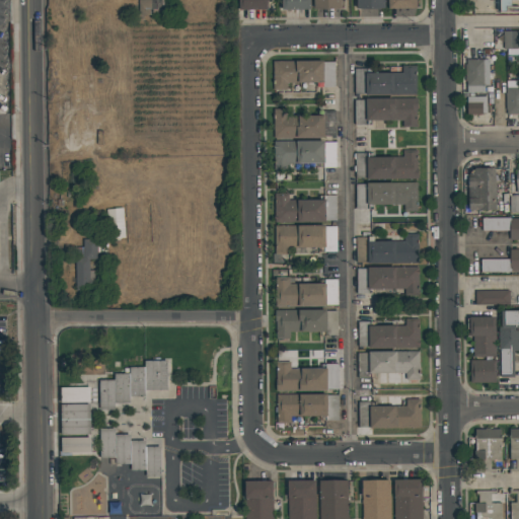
[(166,0),(166,10),(155,10),(155,15),(139,15),(139,0),(166,0)]
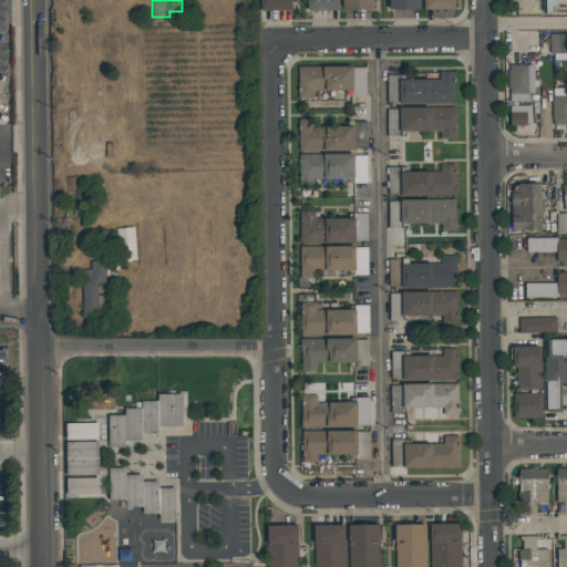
[(291,0),(292,10),(261,10),(260,0),(291,0)]
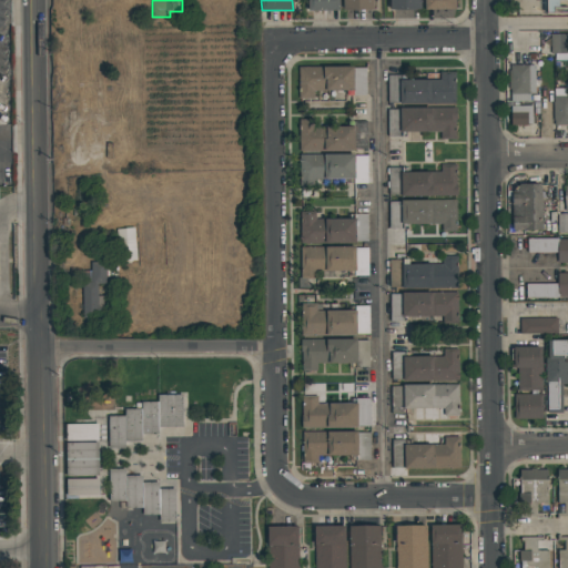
[(338,0),(340,10),(308,10),(307,0),(338,0)]
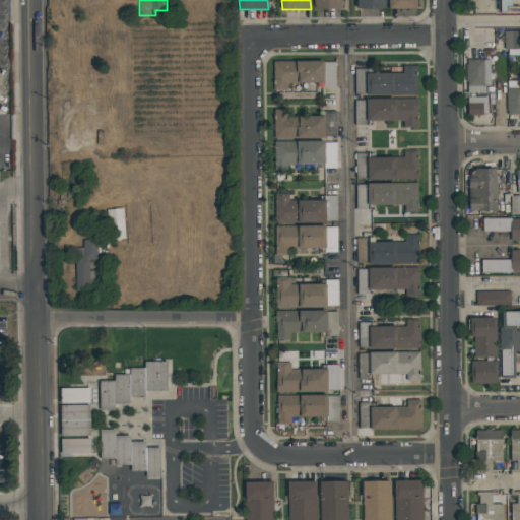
[(341,0),(342,8),(314,9),(313,0),(341,0)]
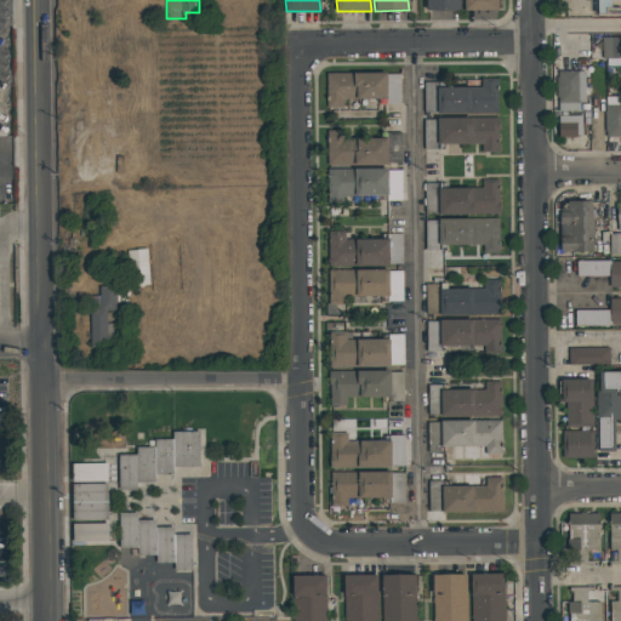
[(460,0),(461,11),(427,11),(426,0),(460,0)]
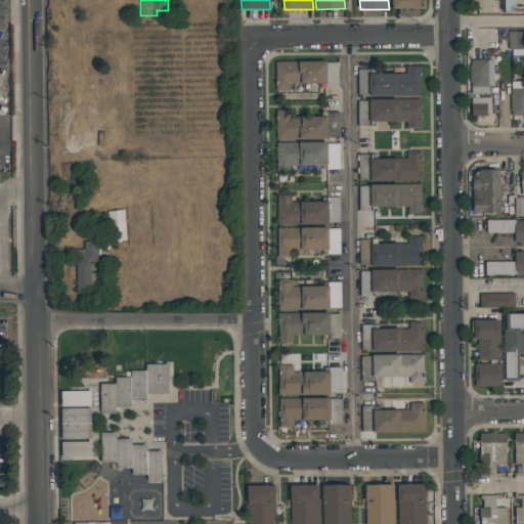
[(420,0),(421,8),(392,9),(391,0),(420,0)]
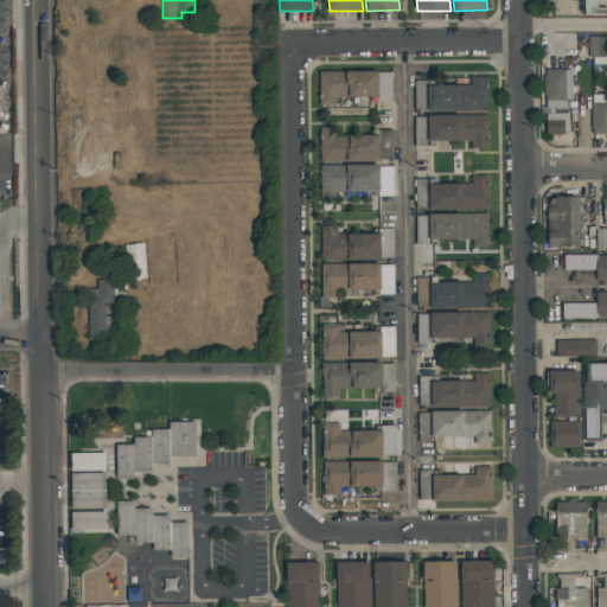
[(606,0),(606,16),(583,16),(582,0),(606,0)]
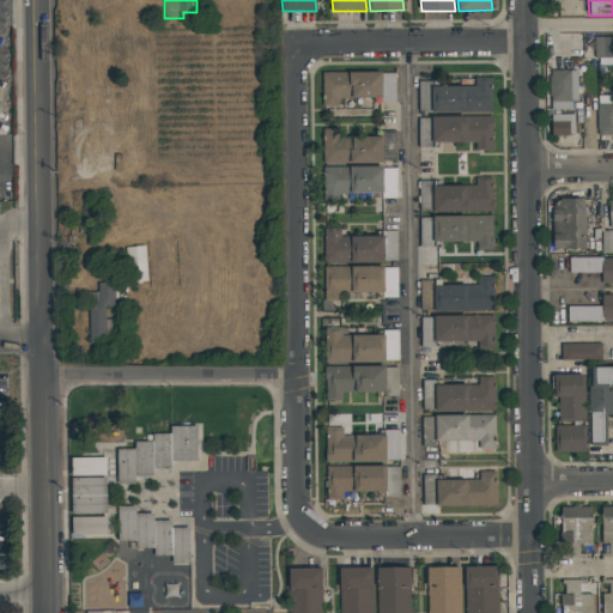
[(612,36),(612,65),(600,65),(600,59),(595,59),(594,37),(612,36)]
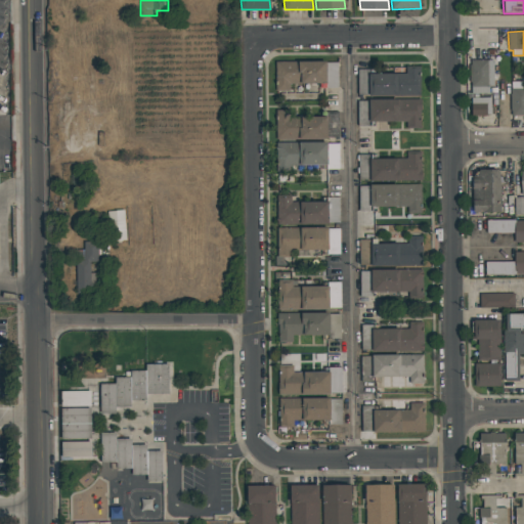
[(493,59),(493,86),(489,86),(489,93),(472,93),(472,82),(470,82),(470,64),(471,64),(471,59),(493,59)]
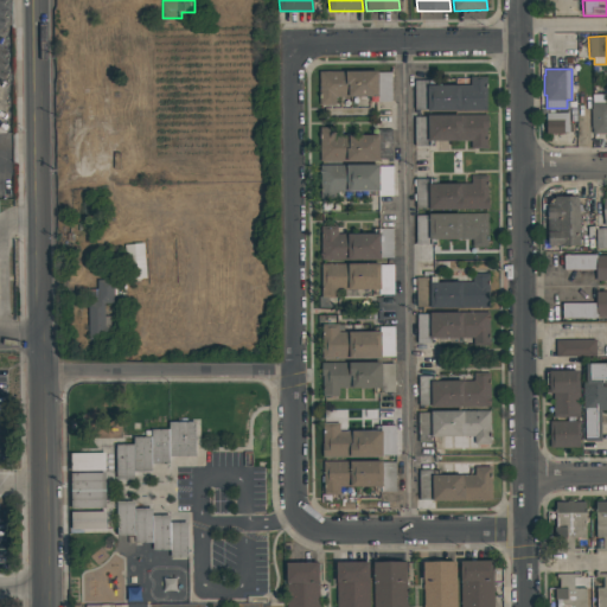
[(391,72),(391,102),(377,102),(377,96),(336,96),(336,104),(319,104),(319,71),(378,71),(378,72),(391,72)]
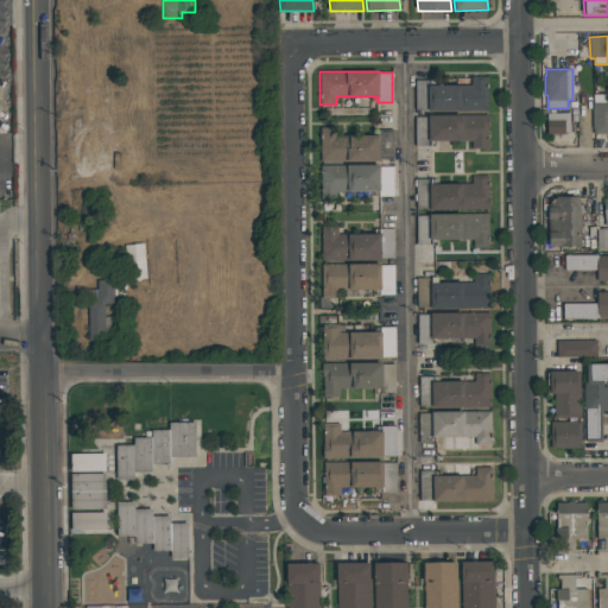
[(487,77),(487,111),(429,112),(429,109),(416,111),(416,81),(428,81),(428,86),(472,84),(472,77),(487,77)]
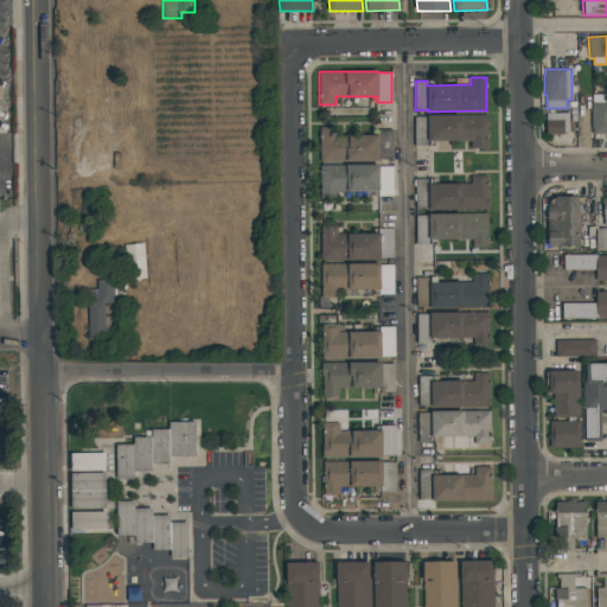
[(606,134),(593,134),(593,128),(592,128),(590,108),(592,108),(592,102),(593,102),(593,95),(606,94),(606,134)]
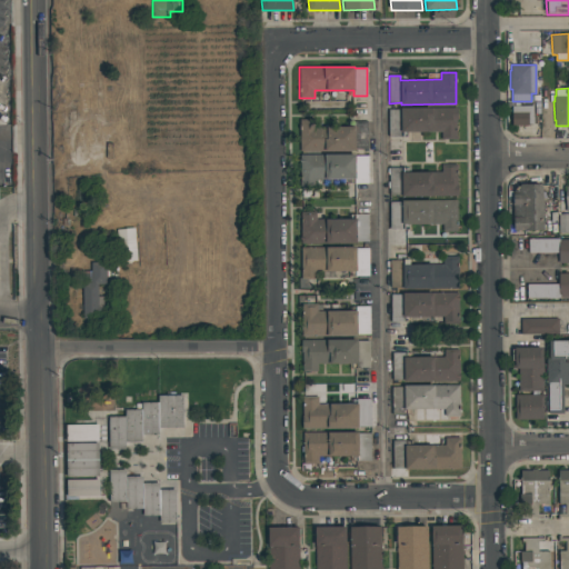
[(533,106),(533,125),(529,125),(529,126),(512,126),(512,106),(533,106)]
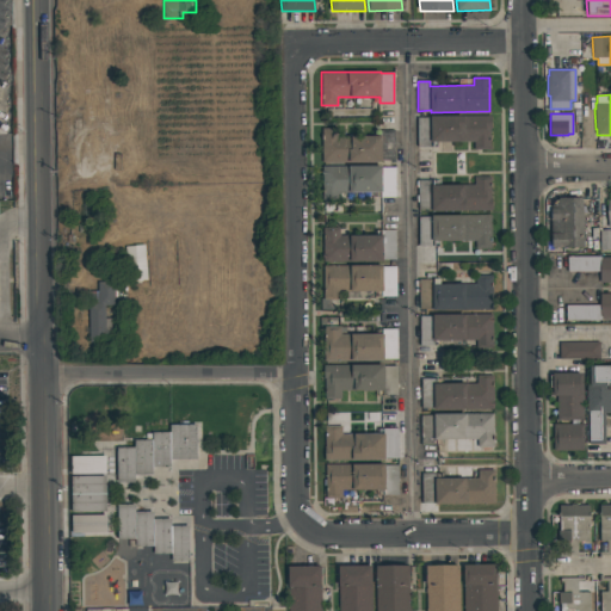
[(492,116),(492,150),(474,150),(474,141),(433,142),(433,147),(418,147),(418,117),(431,117),(431,116),(492,116)]
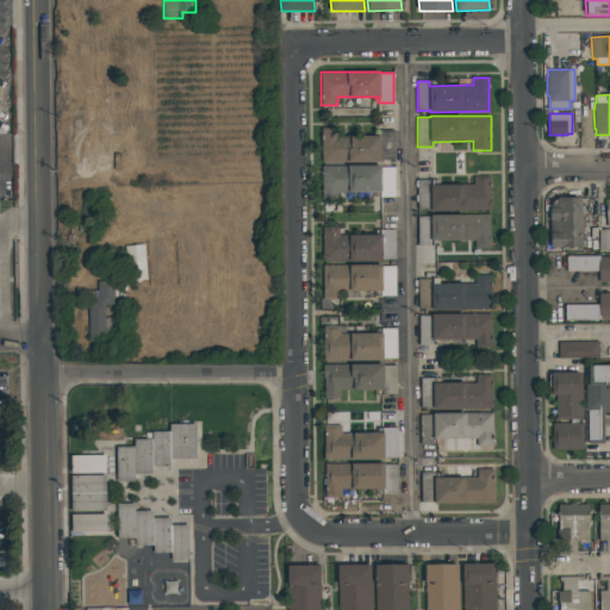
[(379,136),(379,130),(394,130),(394,160),(381,160),(381,161),(322,162),(322,128),(337,128),(337,136),(379,136)]
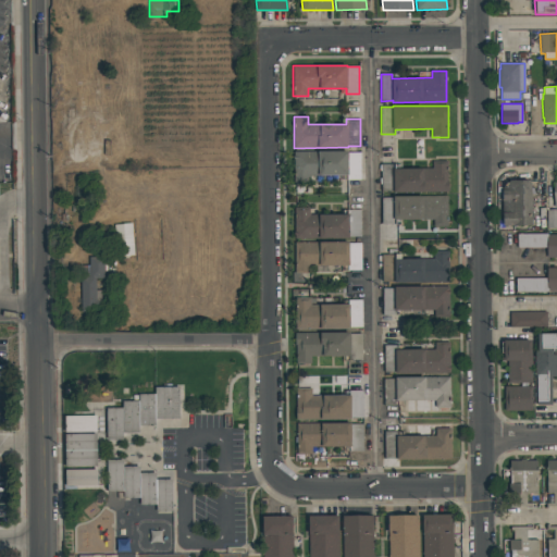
[(360,152),(360,180),(347,180),(347,175),(308,175),(308,180),(300,180),(300,183),(294,183),(294,151),(348,151),(348,152),(360,152)]
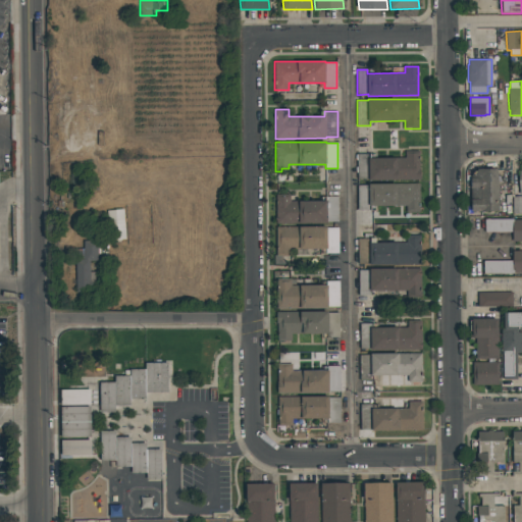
[(420,151),(420,179),(369,180),(369,179),(358,179),(357,154),(370,154),(370,158),(406,158),(406,151),(420,151)]
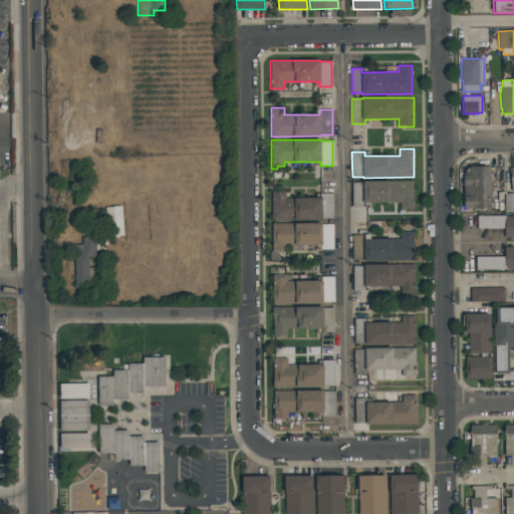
[(489,167),(489,171),(491,171),(491,208),(464,208),(464,176),(468,175),(469,169),(469,168),(470,167),(471,167),(489,167)]
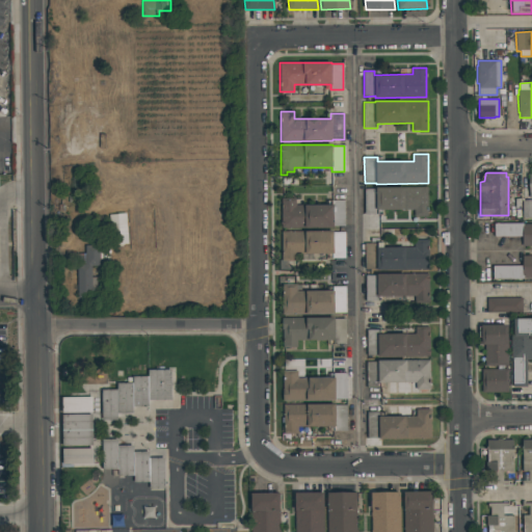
[(428,187),(428,216),(414,216),(414,210),(378,210),(378,214),(365,214),(365,189),(375,188),(375,187),(428,187)]
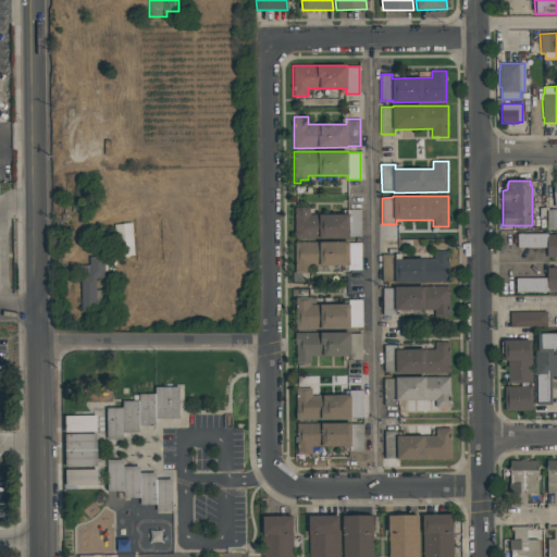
[(348,214),(348,210),(360,210),(361,236),(349,236),(349,238),(295,238),(295,207),(310,207),(310,214),(348,214)]
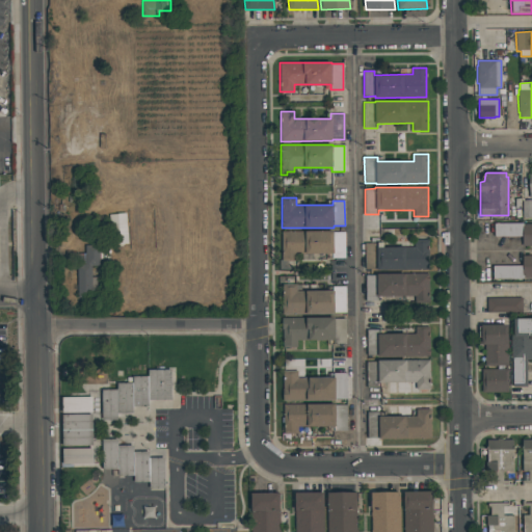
[(523,200),(531,200),(531,217),(523,217),(523,200)]
